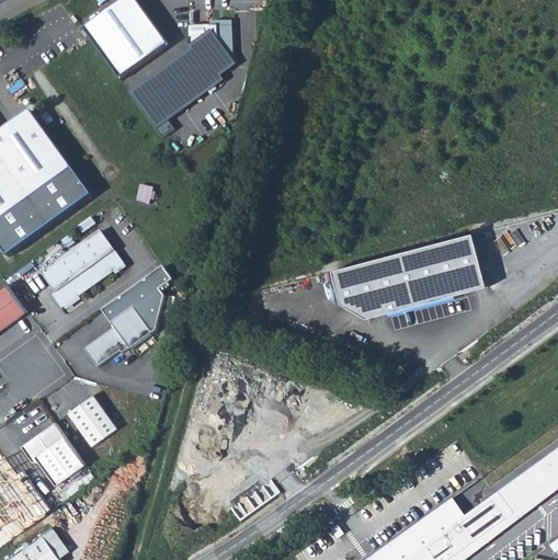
[(121,0),(82,27),(118,79),(168,44),(136,0),(121,0)]
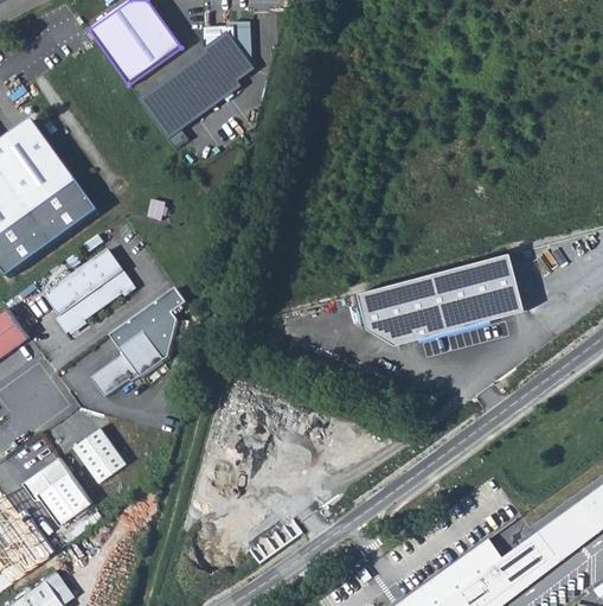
[(206,51),(138,102),(174,151),(188,141),(183,133),(243,88),(239,83),(256,71),(254,68),(250,23),(225,25),(225,29),(205,31),(206,51)]
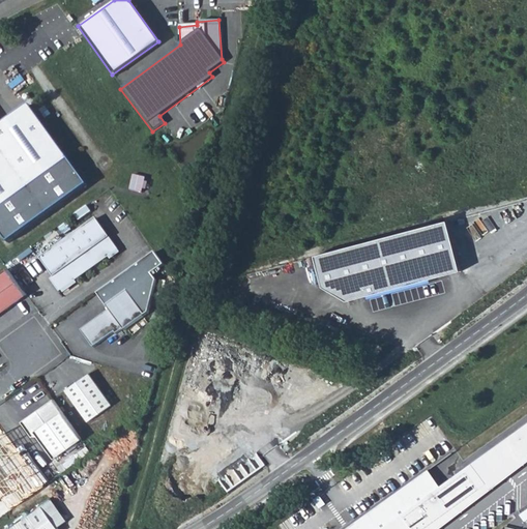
[(0,234),(6,242),(86,185),(28,105),(0,124),(0,234)]
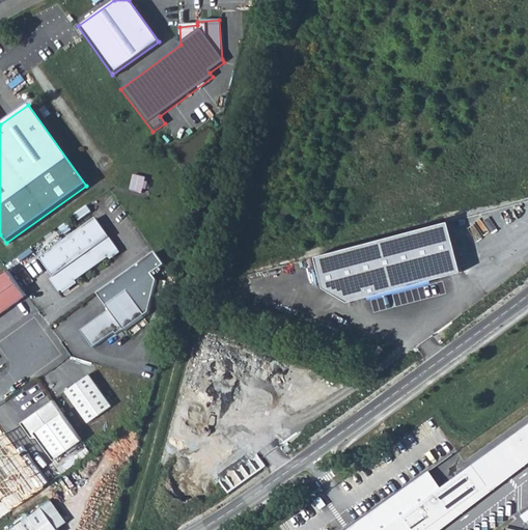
[(144,178),(132,175),(128,190),(140,193),(144,178)]
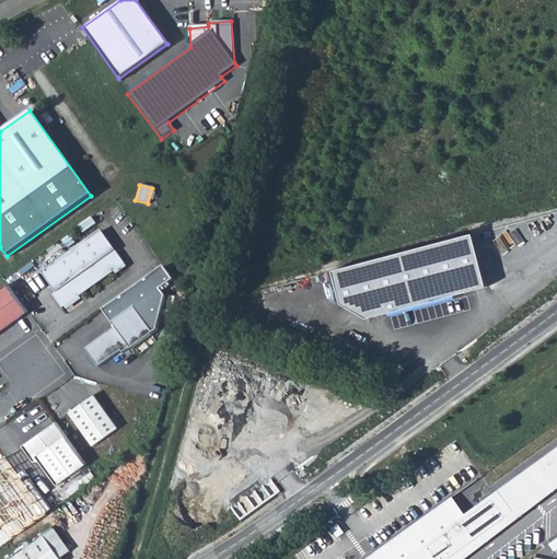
[(91,216),(78,225),(82,232),(95,222),(91,216)]
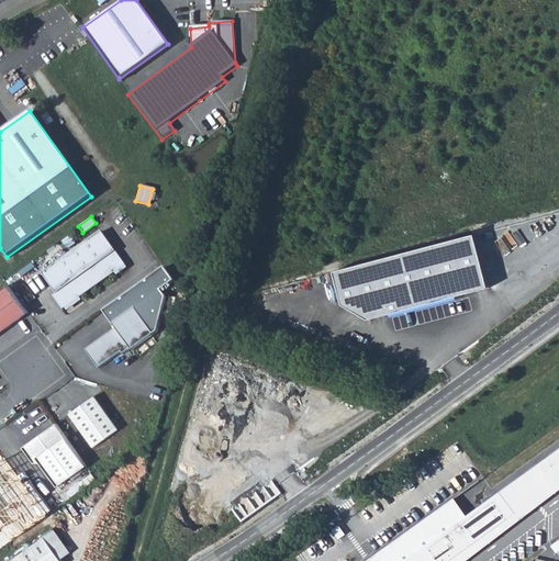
[(101,229),(78,246),(101,280),(112,272),(125,262),(101,229)]
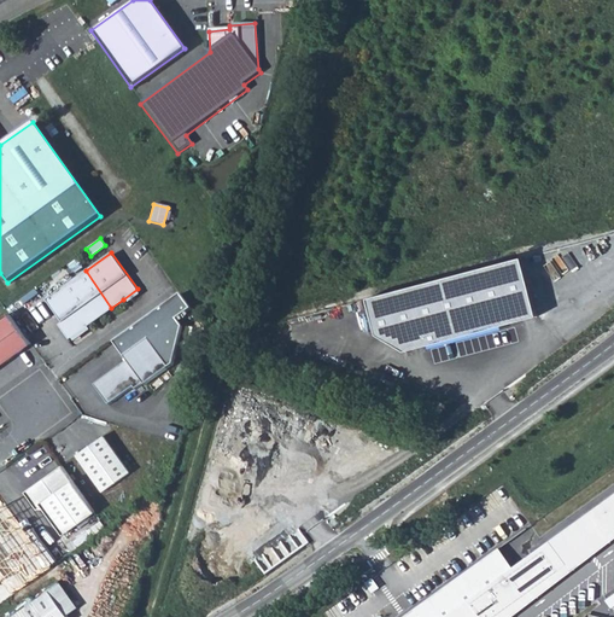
[(528,315),(515,258),(361,298),(368,336),(397,350),(528,315)]
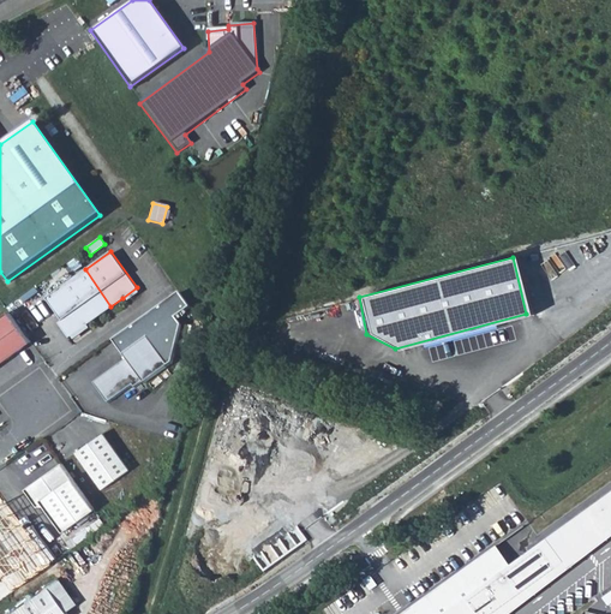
[(85,269),(43,299),(59,321),(55,323),(66,339),(69,337),(84,326),(111,307),(85,269)]
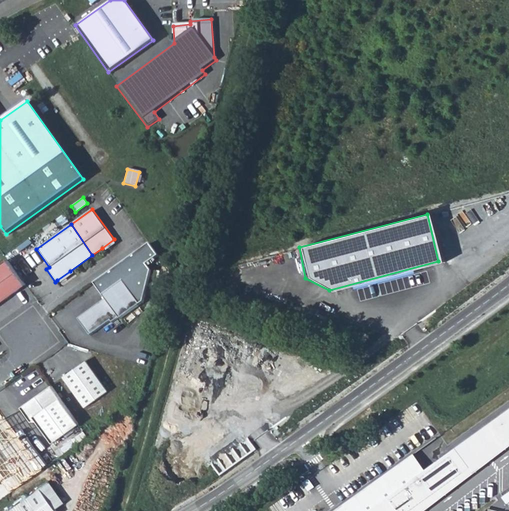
[(114,239),(102,248),(104,250),(115,242),(114,239)]
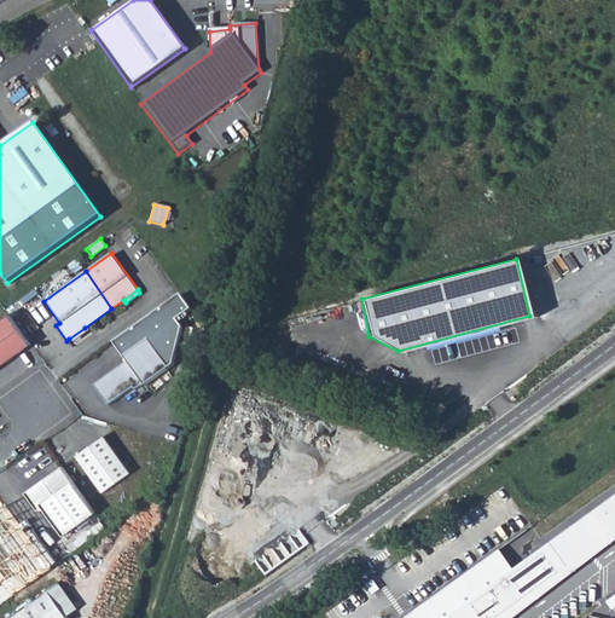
[(140,385),(141,386),(169,367),(180,322),(173,312),(184,305),(177,294),(110,344),(125,363),(91,387),(105,406),(131,388),(132,391),(140,385)]
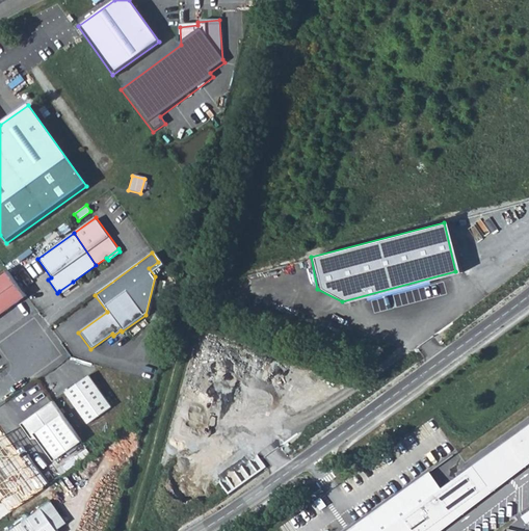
[(0,312),(25,294),(5,269),(0,273),(0,312)]
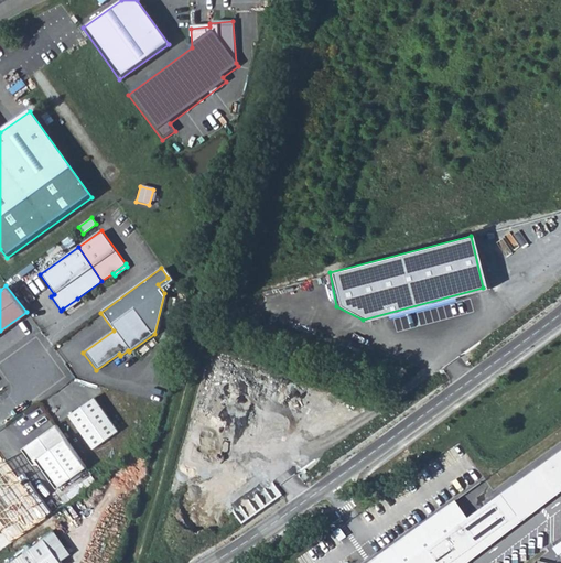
[(77,299),(63,309),(65,312),(79,301),(77,299)]
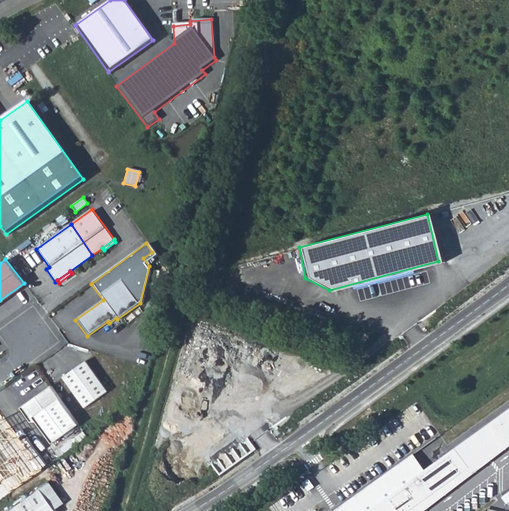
[(84,361),(62,378),(84,408),(106,392),(84,361)]
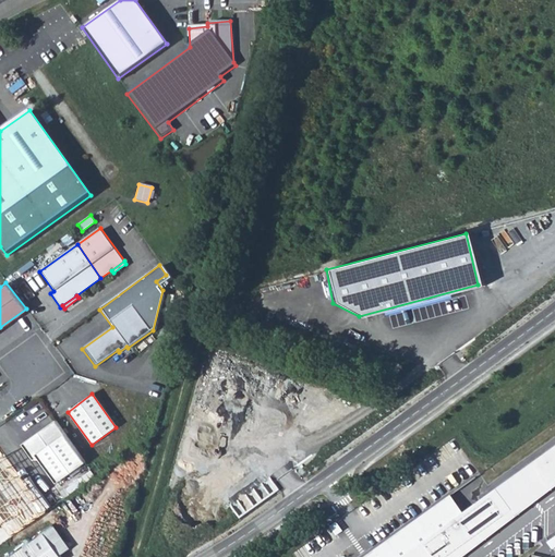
[(85,463),(55,421),(21,445),(33,461),(37,458),(56,484),(85,463)]
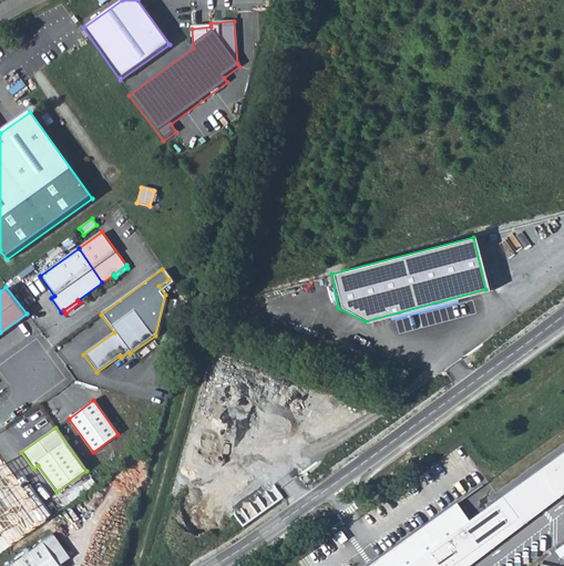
[(468,565),(563,496),(563,450),(491,503),(481,486),(368,565),(468,565)]
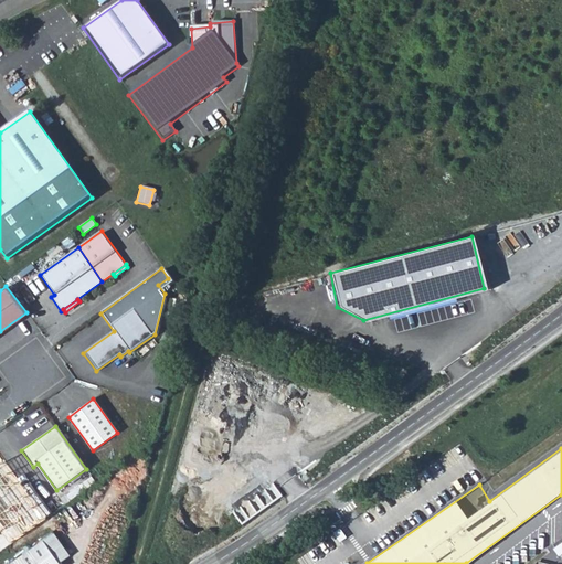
[(4,460),(0,463),(0,524),(2,528),(11,540),(44,517),(4,460)]
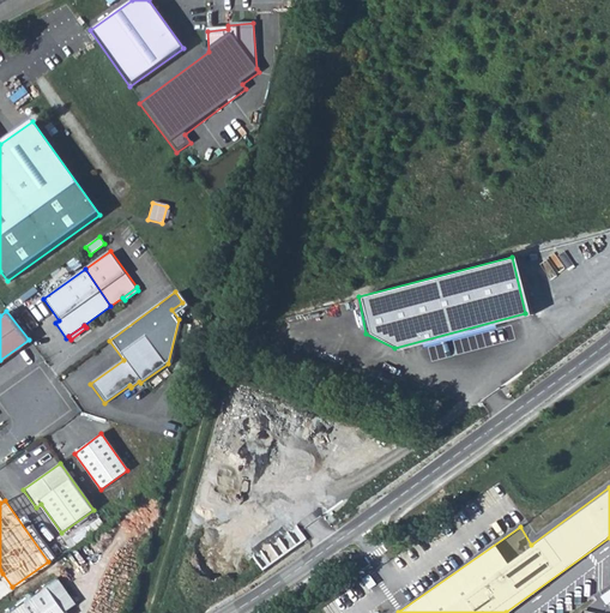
[(66,612),(48,587),(8,612),(66,612)]
